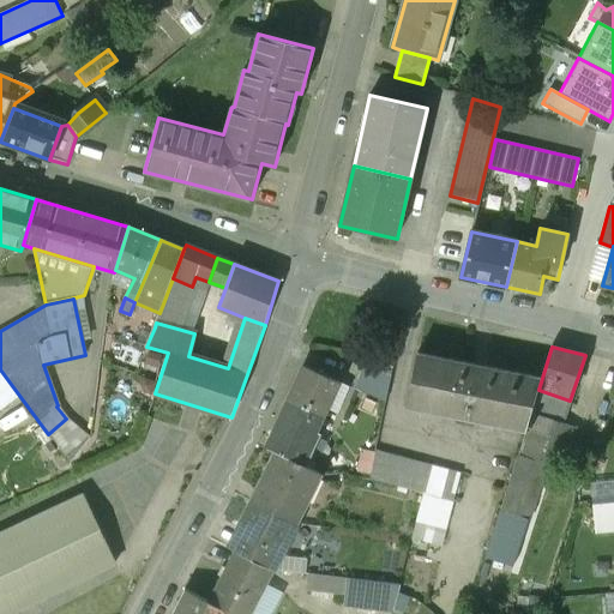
[(480,366),(417,354),(407,408),(524,432),(539,390),(542,378),(480,366)]
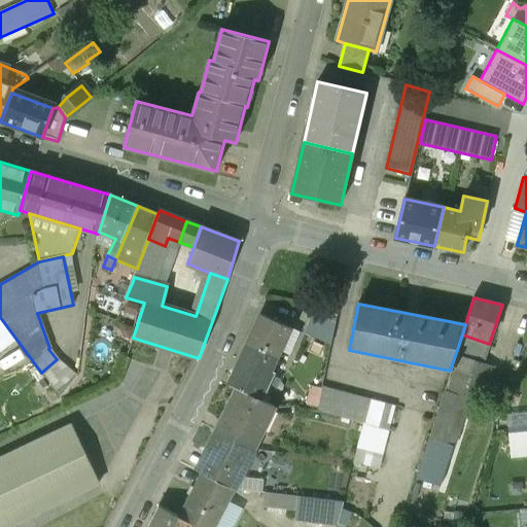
[(314,310),(304,334),(330,346),(337,315),(314,310)]
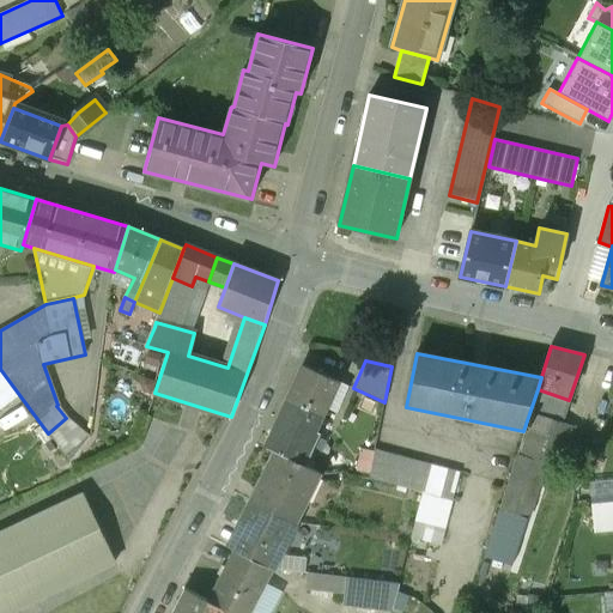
[(304,365),(290,398),(323,413),(338,380),(304,365)]
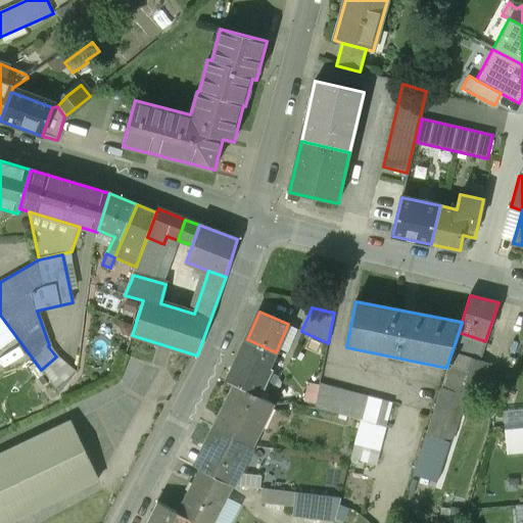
[(0,315),(0,350),(17,338),(0,315)]
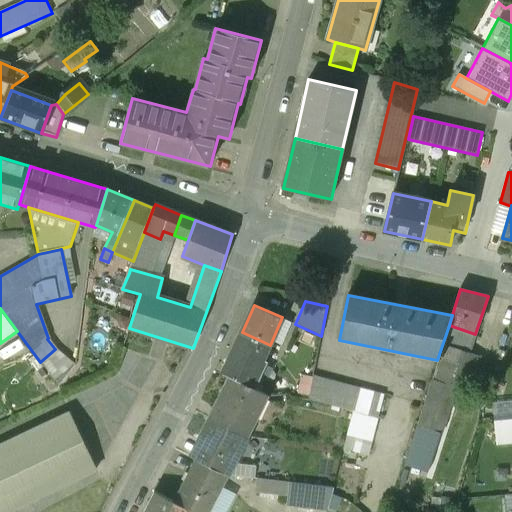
[(468,355),(475,334),(449,325),(437,360),(439,360),(418,426),(440,433),(456,387),(472,391),(482,359),(468,355)]
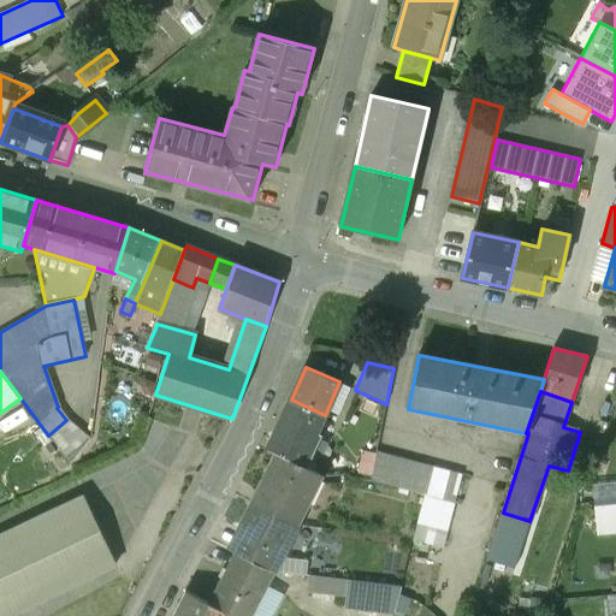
[(302,466),(325,415),(291,400),(267,449),(277,454),(302,466)]
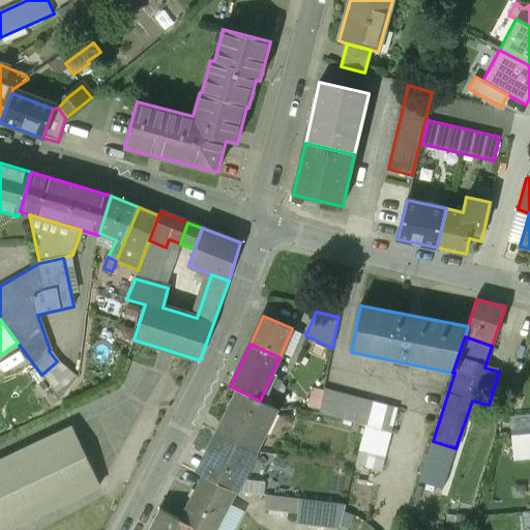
[(79,379),(57,361),(41,375),(61,401),(79,379)]
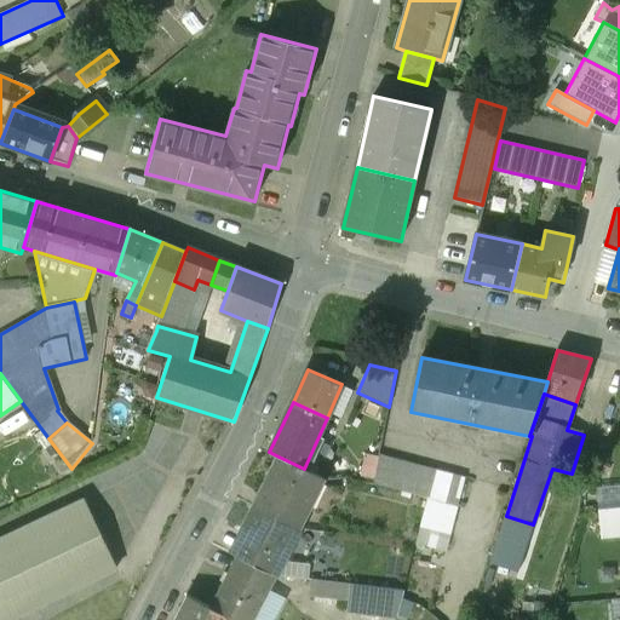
[(366,452),(361,474),(373,476),(378,454),(366,452)]
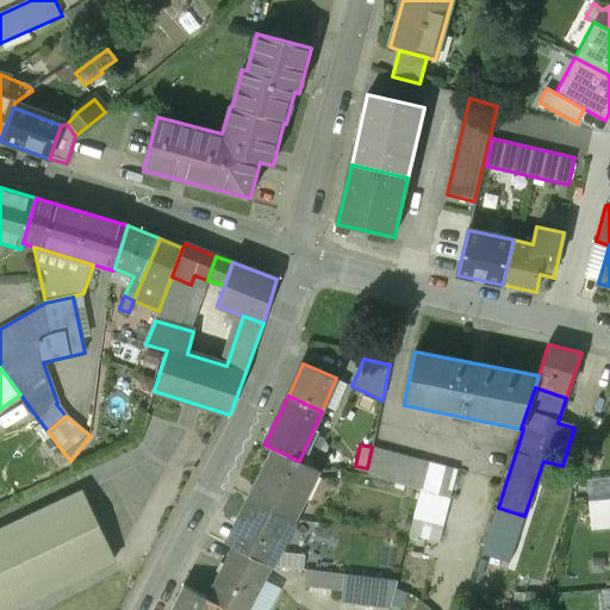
[(458,471),(373,448),(368,477),(421,491),(410,535),(439,543),(458,471)]
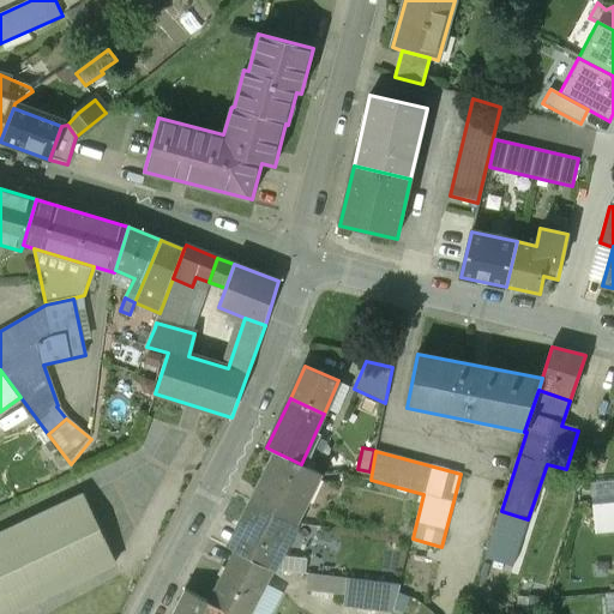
[(252,503),(296,524),(321,474),(301,464),(276,452),(252,503)]
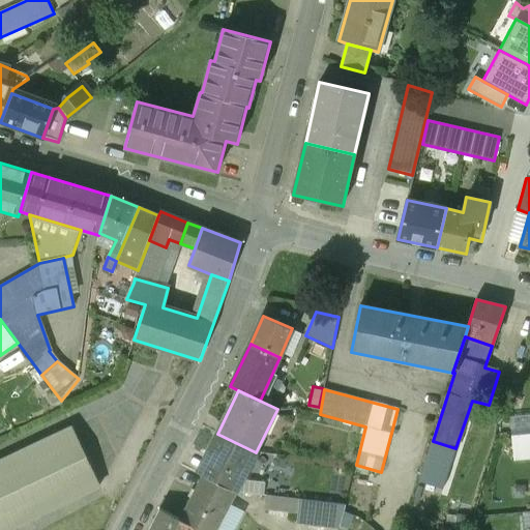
[(72,428),(0,462),(0,529),(6,529),(100,487),(72,428)]
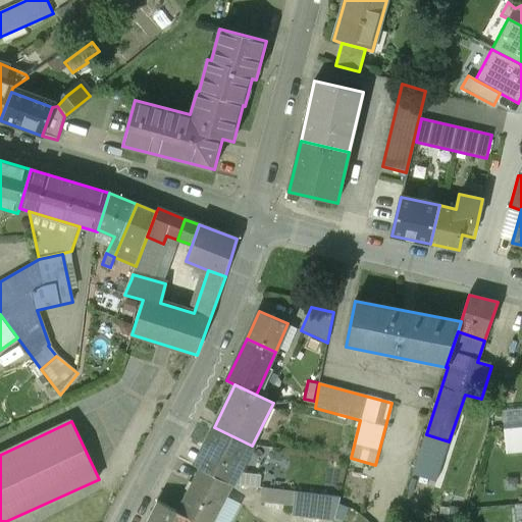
[(200,468),(233,484),(252,446),(214,427),(195,465),(200,468)]
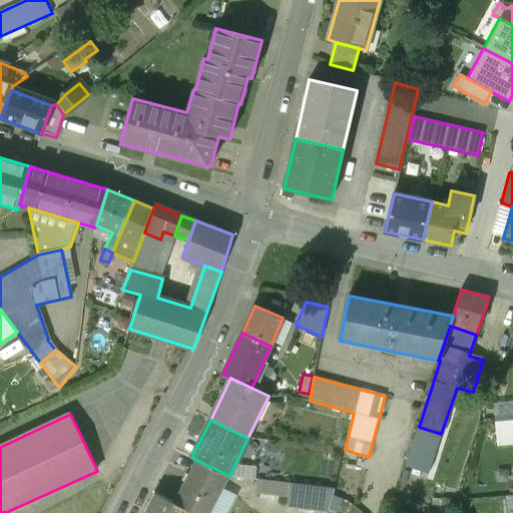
[(512,420),(495,422),(497,446),(512,444),(512,420)]
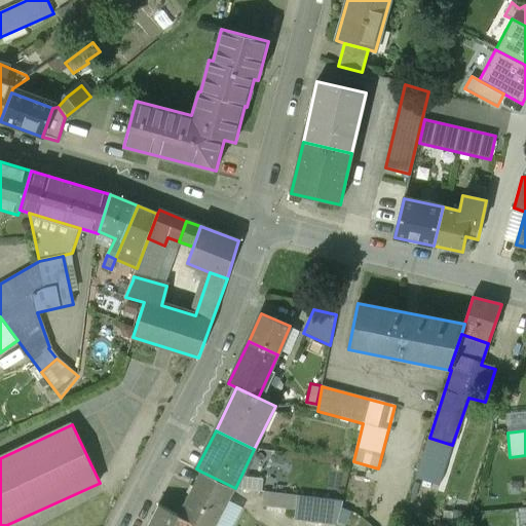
[(216,525),(235,488),(201,472),(179,517),(198,525),(216,525)]
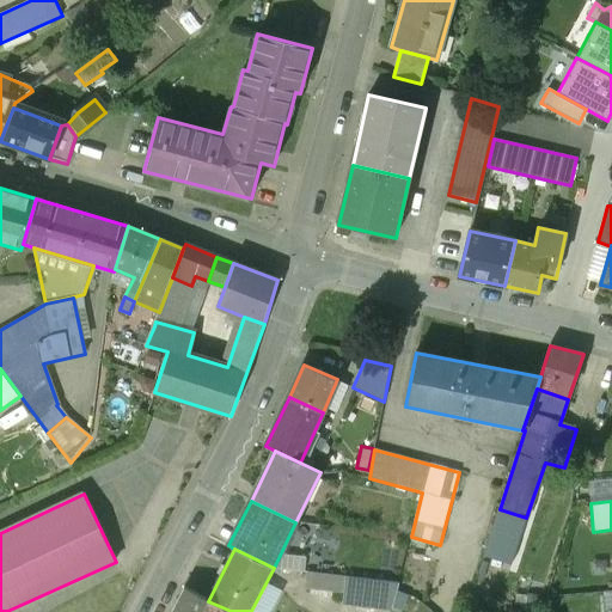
[(396,611),(399,585),(307,576),(306,593),(342,597),(342,610),(369,611),(396,611)]
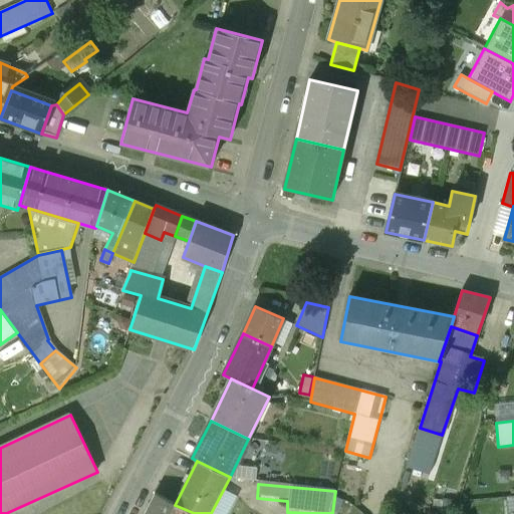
[(144,513),(194,513),(175,505),(154,494),(144,513)]
